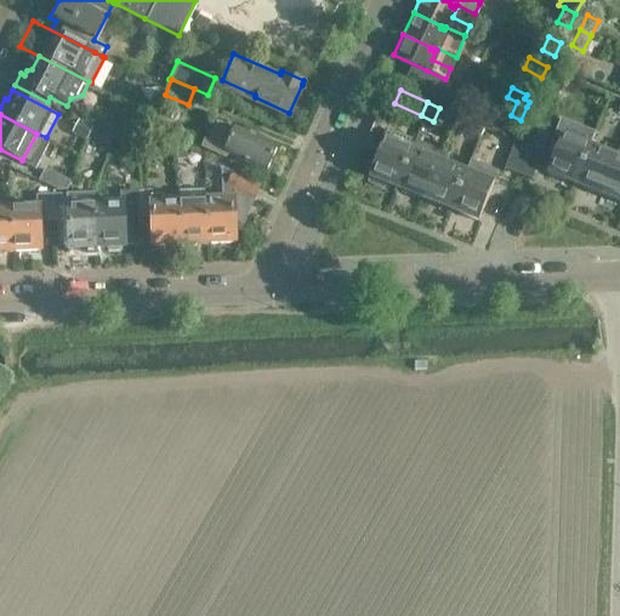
[(77,117),(70,129),(85,137),(89,131),(92,124),(77,117)]
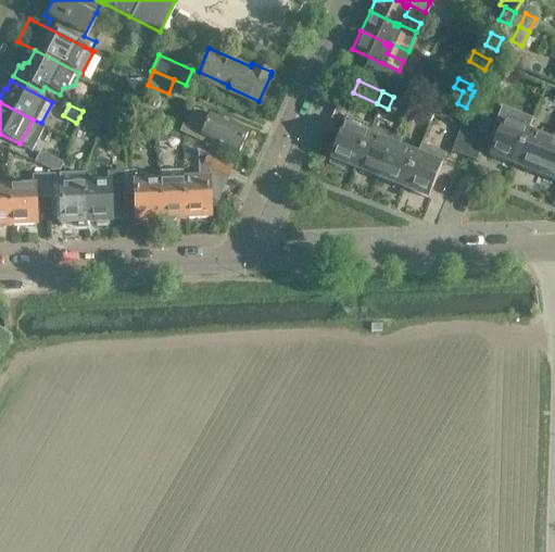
[(428,120),(432,110),(420,104),(416,114),(428,120)]
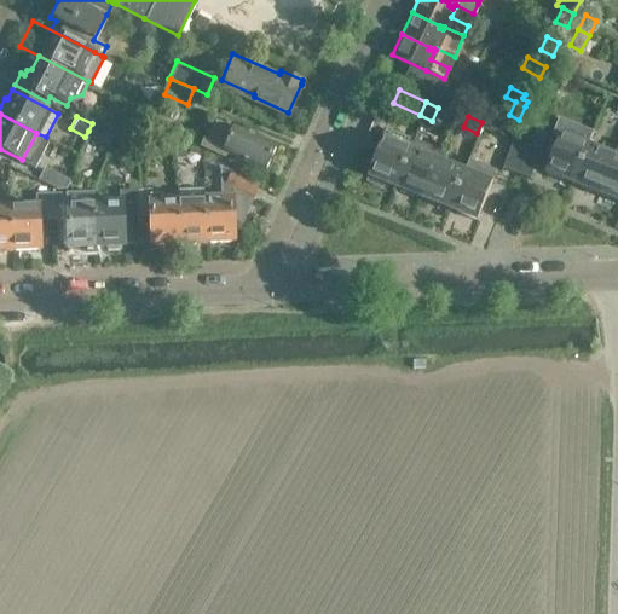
[(92,123),(88,131),(97,134),(103,122),(94,119),(92,123)]
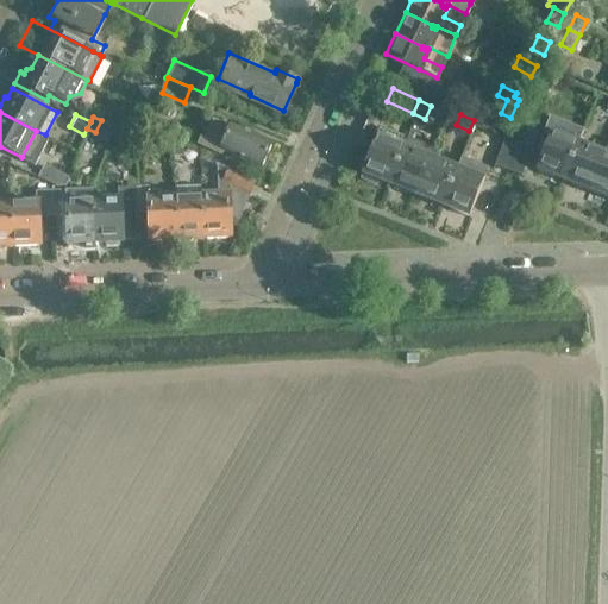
[(210,146),(212,142),(261,163),(270,142),(227,123),(220,119),(219,119),(214,118),(207,137),(201,133),(198,142),(210,146)]
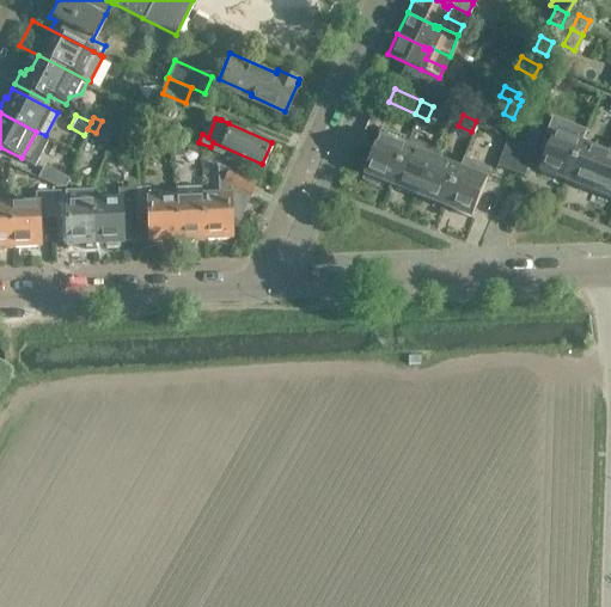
[(382,122),(361,171),(360,176),(377,183),(379,178),(389,182),(405,143),(409,133),(382,122)]
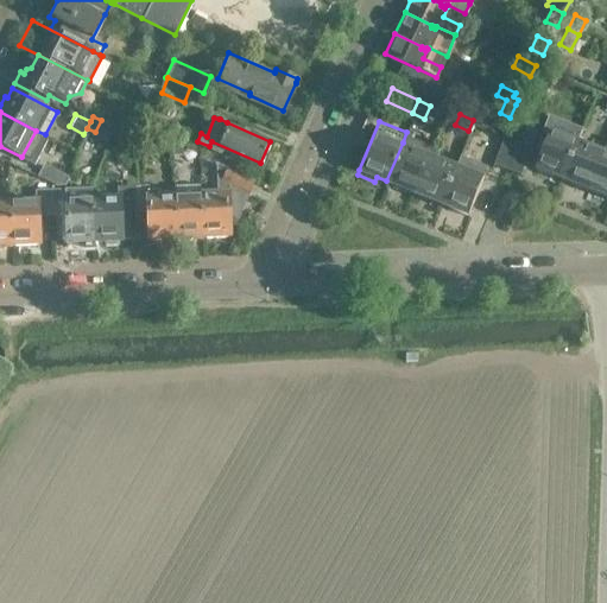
[(561,177),(576,138),(581,126),(569,121),(564,133),(549,127),(533,166),(561,177)]
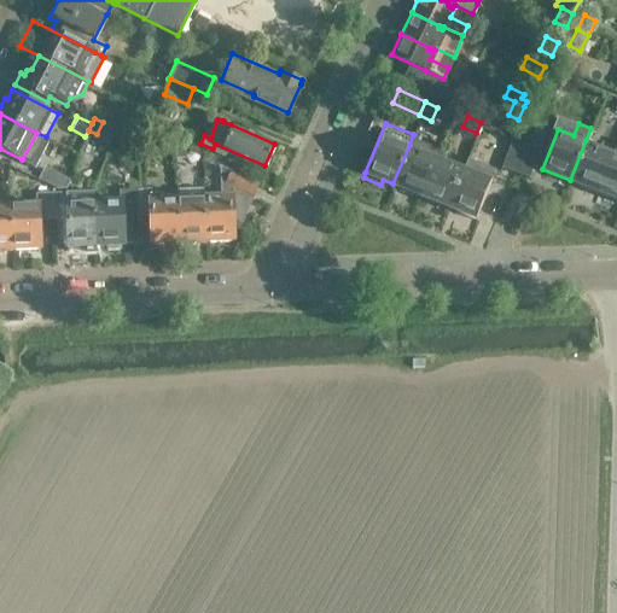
[(500,164),(514,169),(525,141),(511,136),(500,164)]
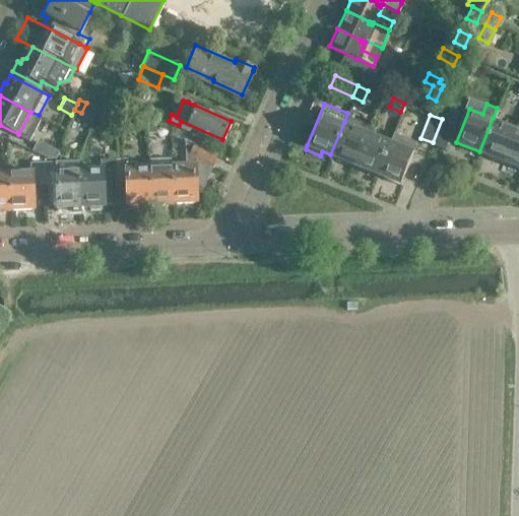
[(503,160),(516,127),(493,118),(479,151),(503,160)]
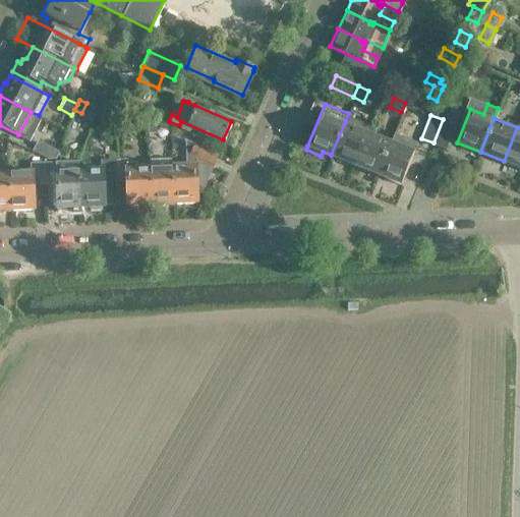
[(454,124),(443,119),(434,142),(445,148),(454,124)]
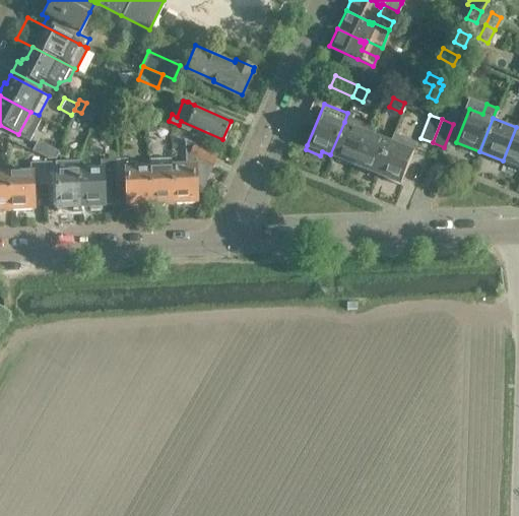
[(353,164),(367,131),(344,122),(330,154),(353,164)]
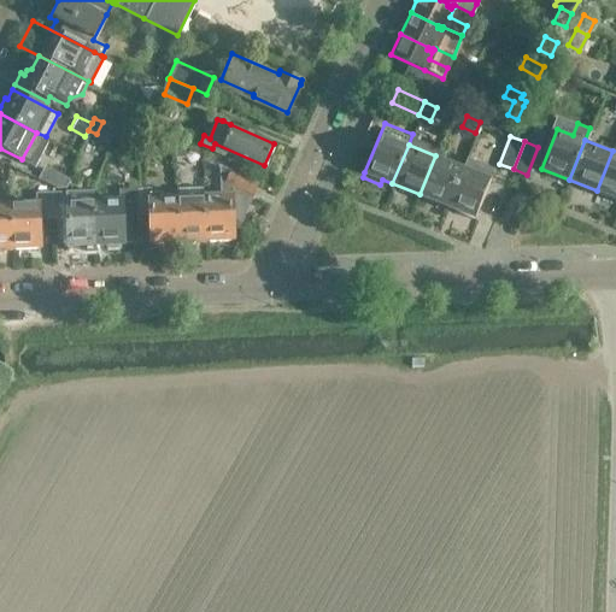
[(615,198),(615,152),(612,151),(597,190),(615,198)]
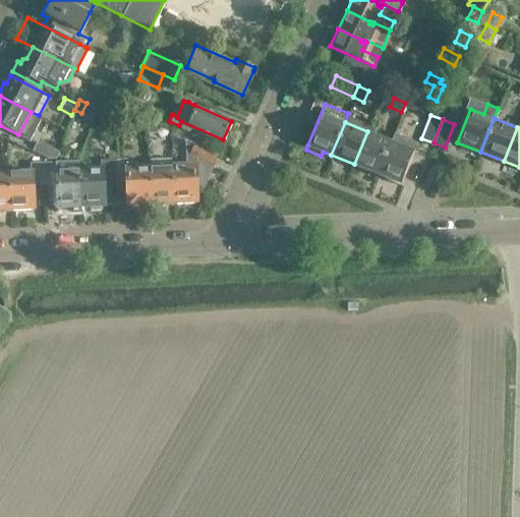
[(400,182),(414,150),(418,139),(395,130),(390,139),(377,173),(400,182)]
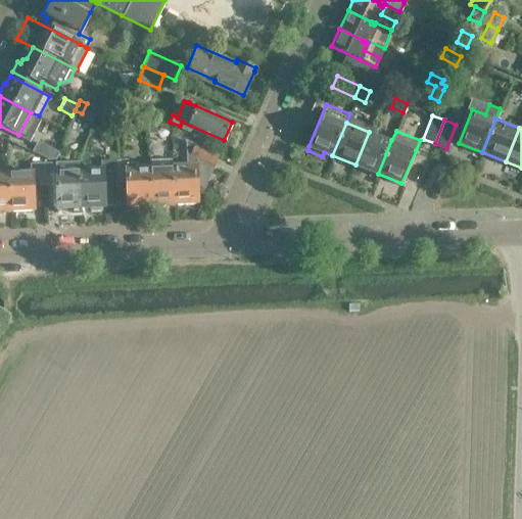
[(378,174),(391,140),(369,132),(356,164),(378,174)]
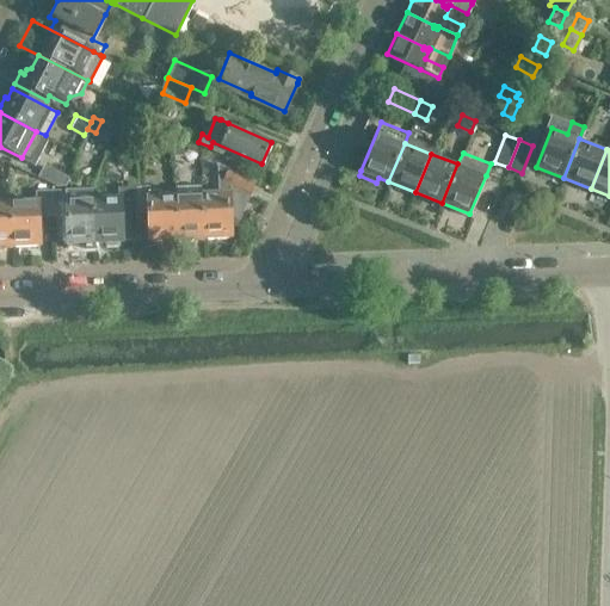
[(44,158),(38,171),(53,178),(59,165),(44,158)]
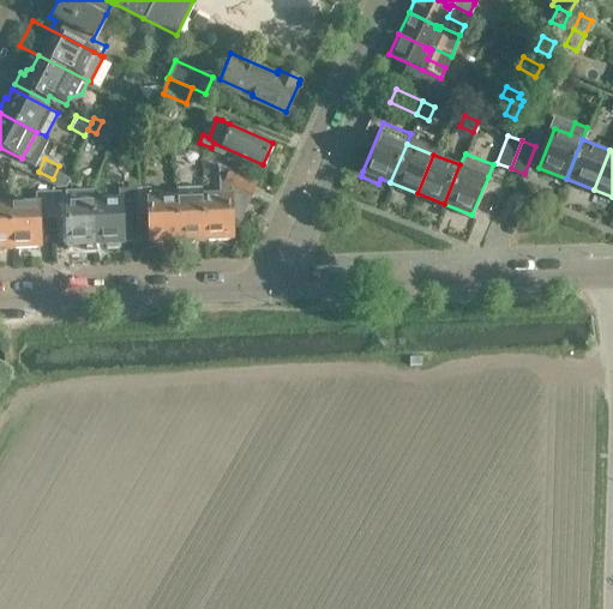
[(248,193),(250,194),(256,180),(229,167),(215,161),(216,192),(202,193),(204,237),(230,236),(230,221),(233,221),(236,221),(239,216),(238,216),(247,194),(248,193)]
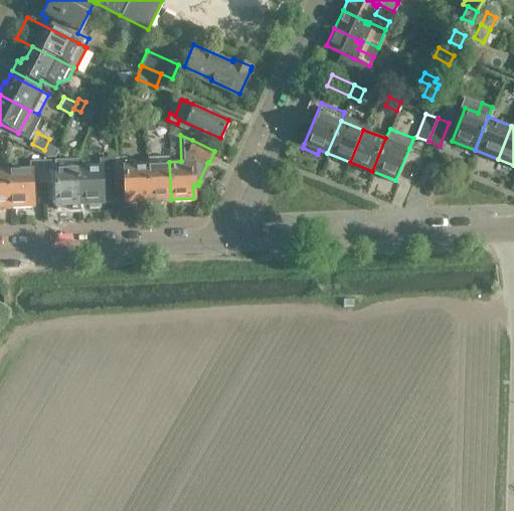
[(171,199),(169,162),(169,153),(147,154),(147,163),(148,200),(150,199),(150,203),(161,202),(161,199),(171,199)]
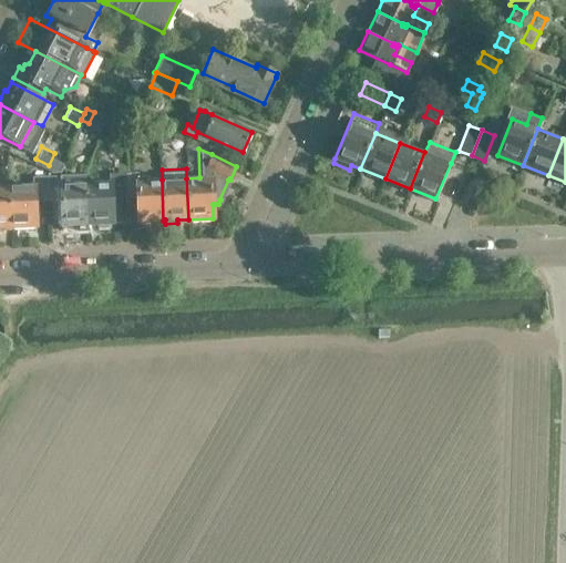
[(109,181),(85,182),(88,224),(98,223),(98,227),(109,226),(109,223),(111,223),(111,219),(119,219),(117,195),(124,195),(123,171),(109,172),(109,181)]
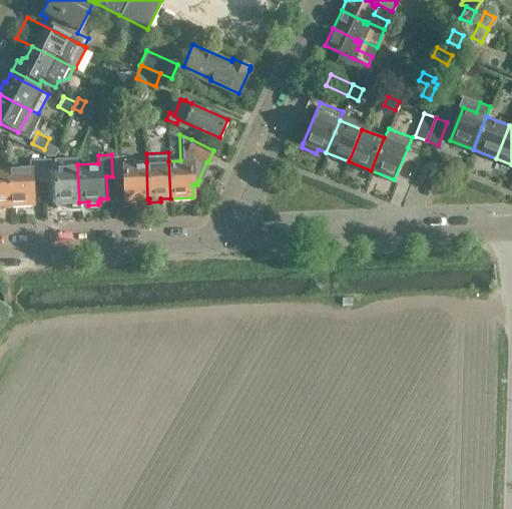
[(124,154),(111,154),(112,176),(123,176),(124,200),(147,199),(146,162),(125,163),(124,154)]
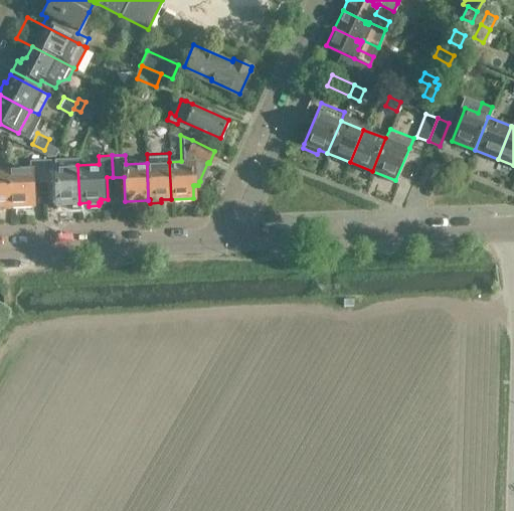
[(77,157),(55,158),(42,158),(43,181),(55,180),(56,203),(58,203),(58,207),(69,206),(69,203),(79,203),(77,165),(77,157)]
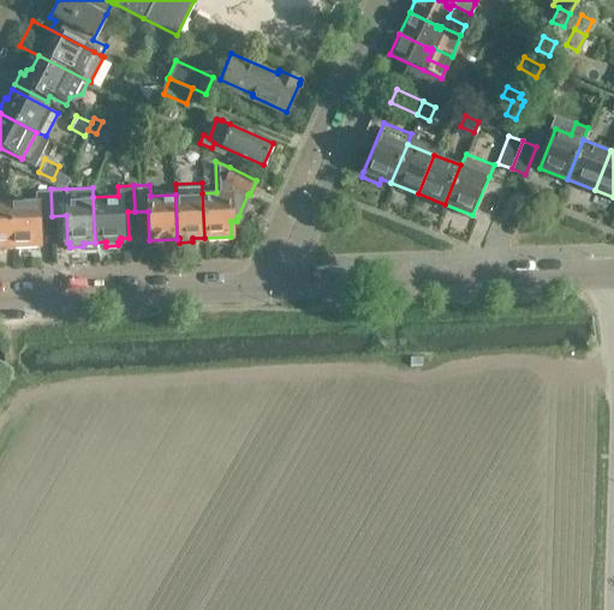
[(51,189),(35,190),(35,201),(10,202),(12,245),(39,244),(37,216),(52,216),(51,189)]
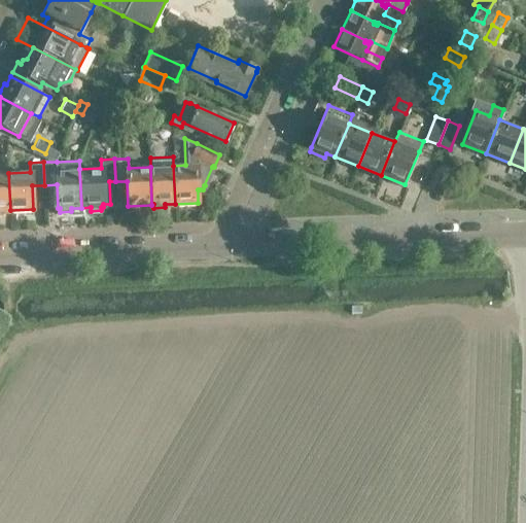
[(0,214),(0,211),(10,210),(8,173),(0,173),(0,214)]
